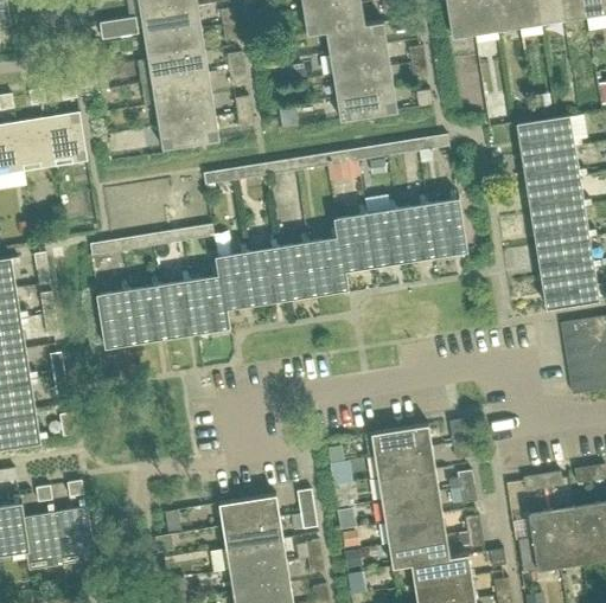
[(0,27),(10,26),(10,25),(5,0),(0,0),(0,27)]
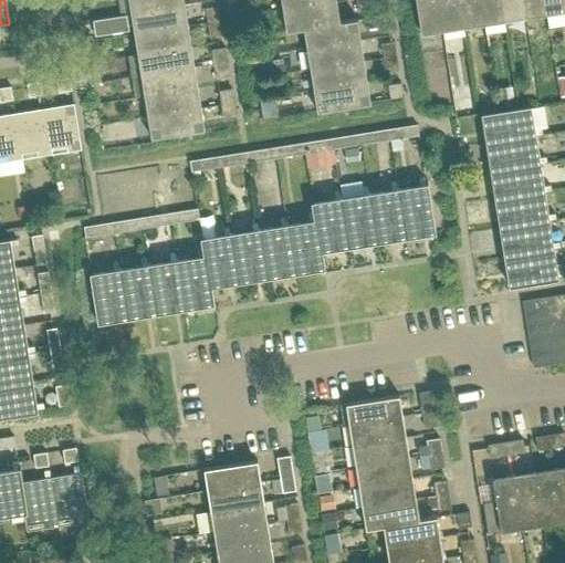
[(127,0),(129,16),(184,7),(181,0),(127,0)]
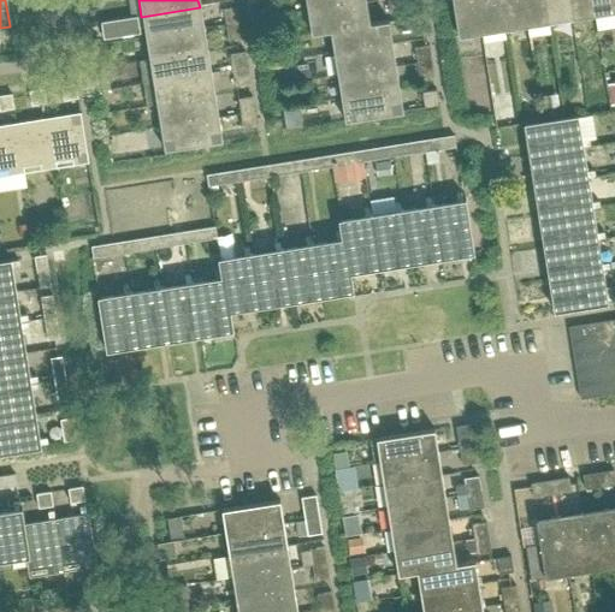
[(303,0),(307,13),(365,4),(364,0),(303,0)]
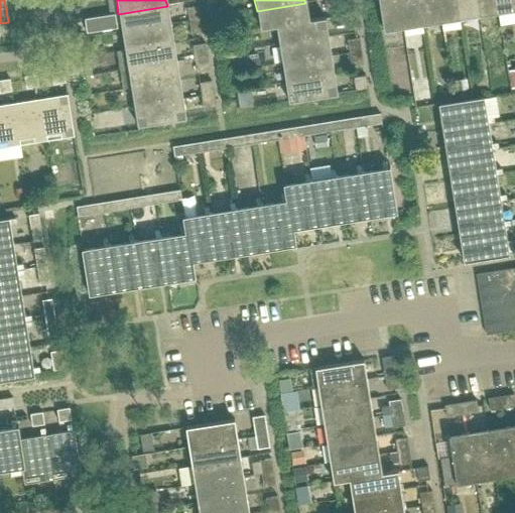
[(335,0),(327,0),(324,1),(326,13),(338,12),(335,0)]
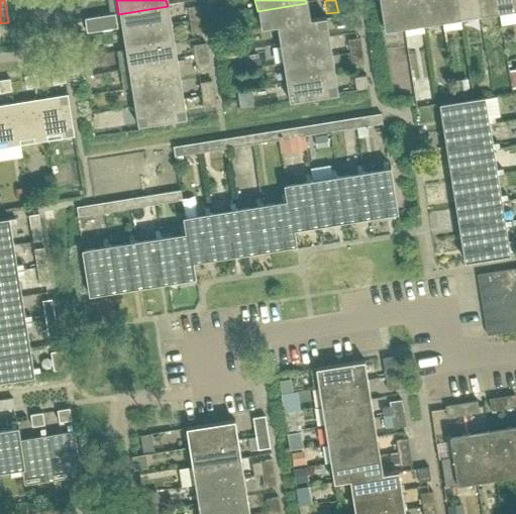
[(378,0),(384,33),(403,29),(398,0),(378,0)]
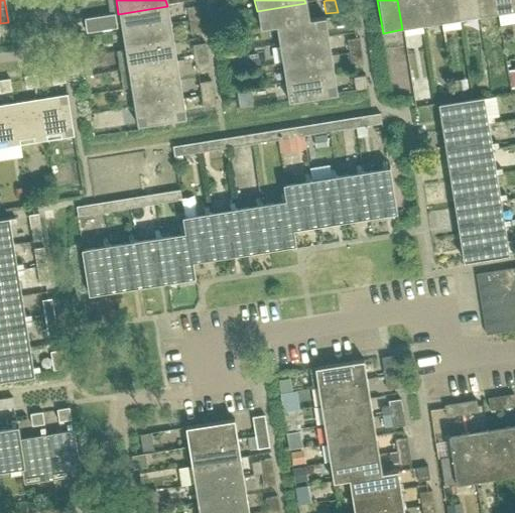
[(397,0),(402,29),(421,26),(416,0),(397,0)]
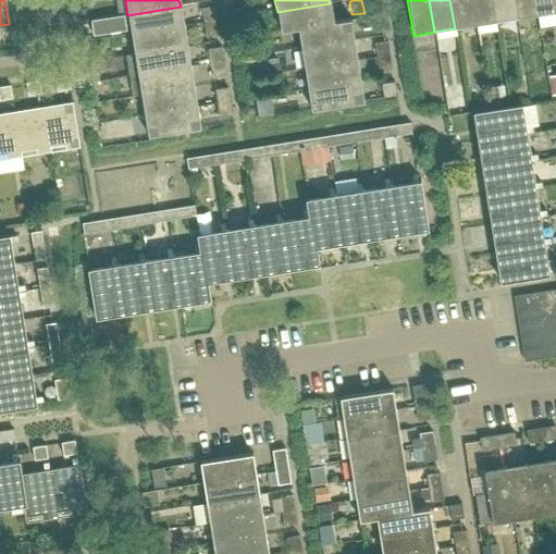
[(449,0),(455,28),(474,25),(470,0),(449,0)]
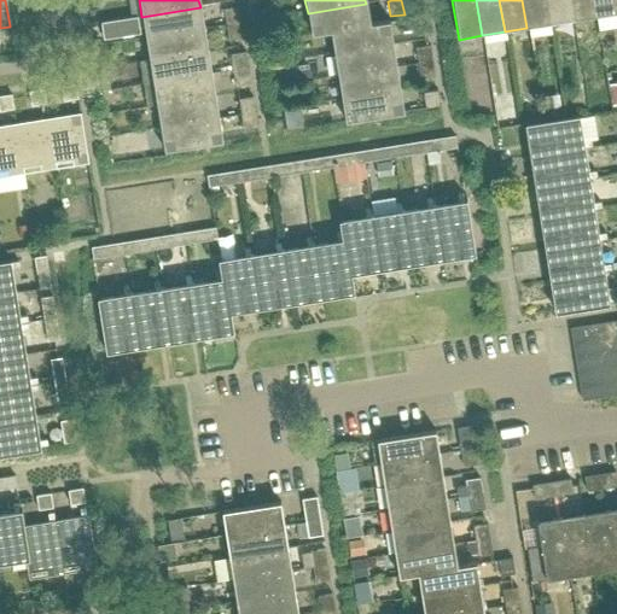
[(522,0),(527,28),(549,24),(545,0),(522,0)]
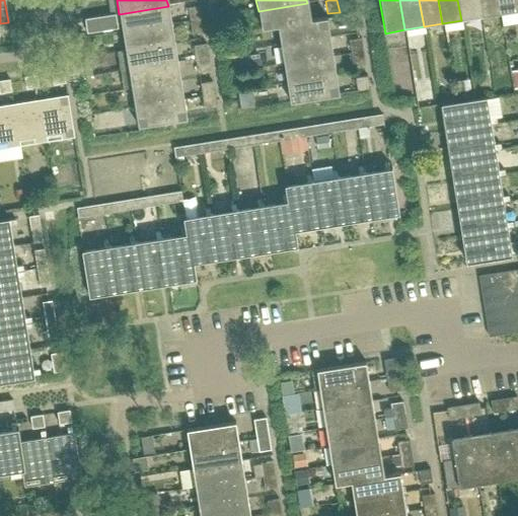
[(457,0),(461,20),(481,17),(476,0),(457,0)]
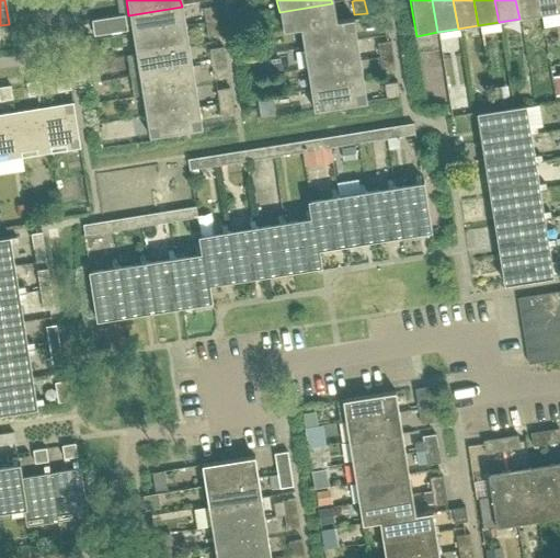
[(515,0),(520,19),(539,15),(537,0),(515,0)]
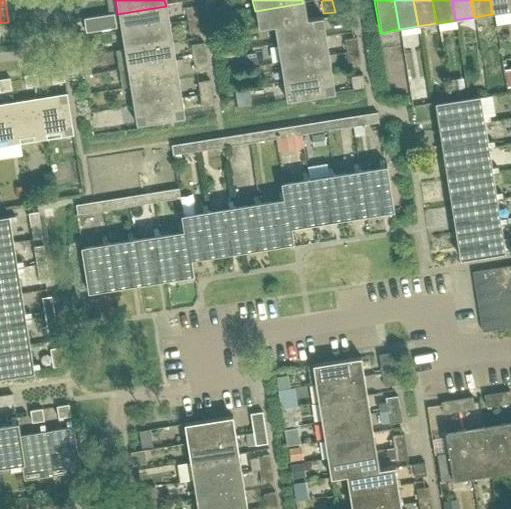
[(490,0),(492,14),(510,11),(509,0),(490,0)]
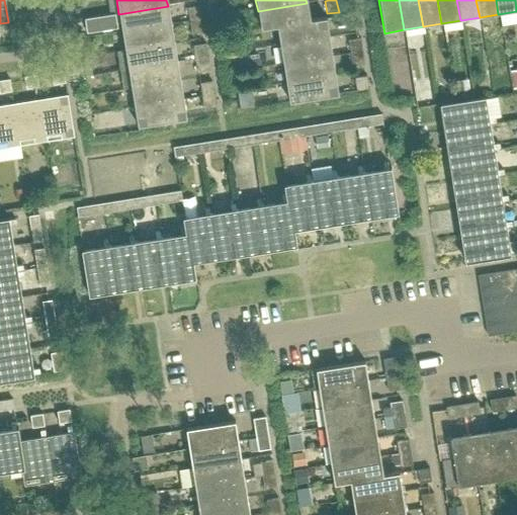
[(310,22),(307,3),(258,11),(261,30),(276,28),(276,27),(310,22)]
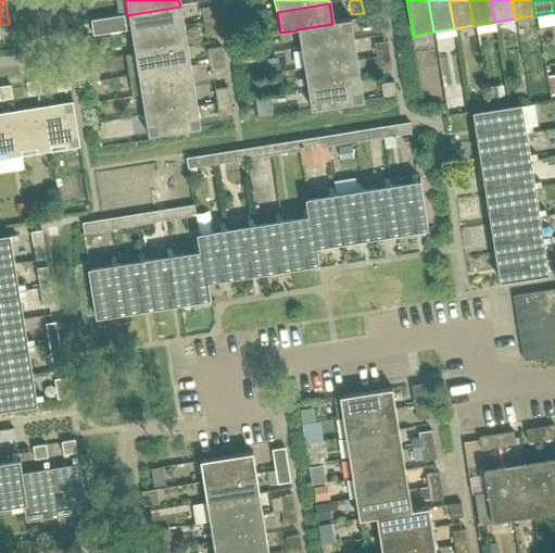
[(127,16),(90,22),(92,37),(125,32),(124,27),(129,26),(130,36),(184,27),(180,7),(127,15),(127,16)]
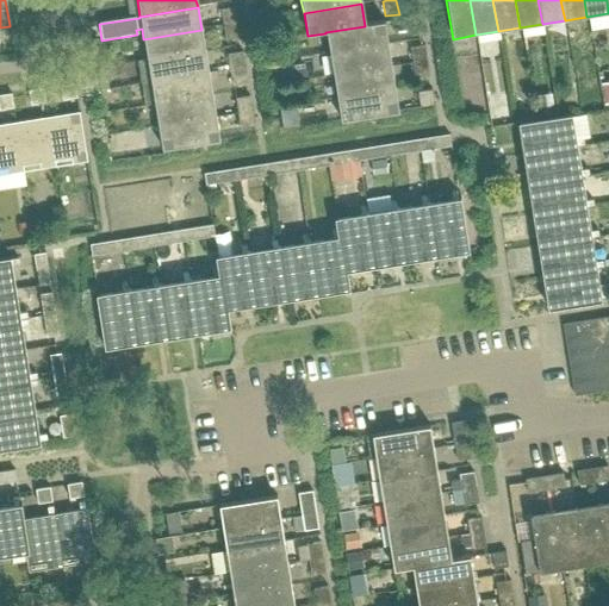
[(222,26),(236,24),(234,8),(219,11),(222,26)]
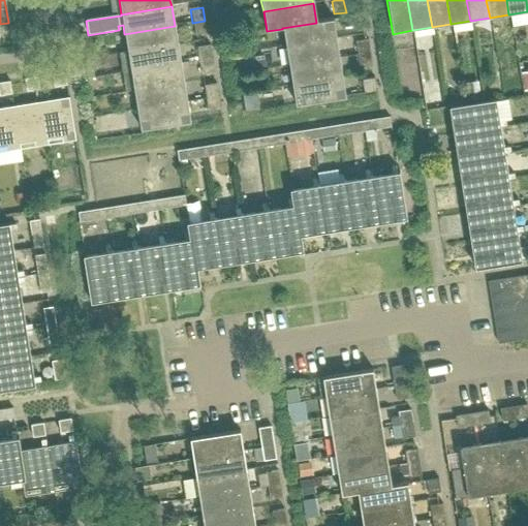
[(352,31),(365,29),(363,16),(350,18),(352,31)]
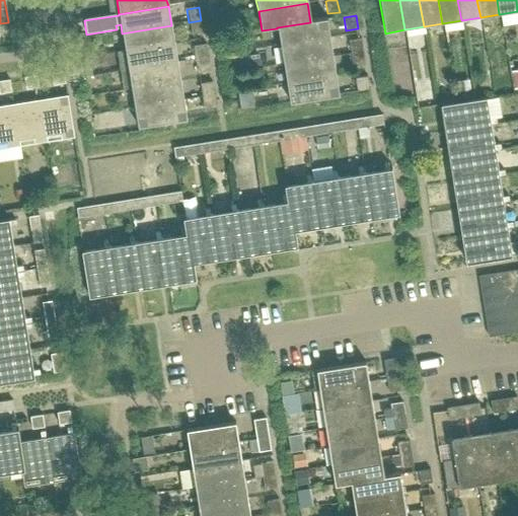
[(280,47),(329,39),(326,19),(310,22),(277,27),(277,28),(280,47)]
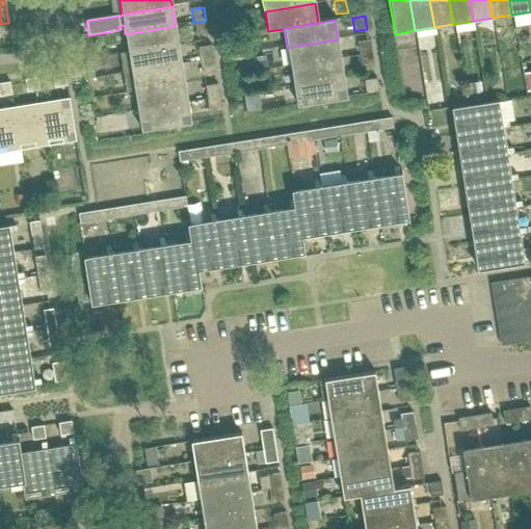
[(206,21),(193,23),(195,36),(208,34),(206,21)]
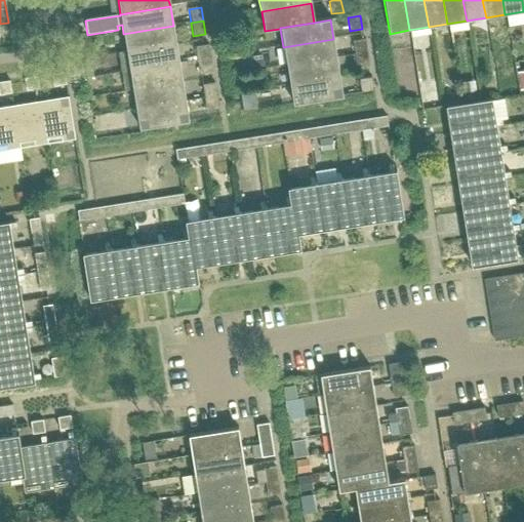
[(126,52),(176,45),(173,26),(123,34),(126,52)]
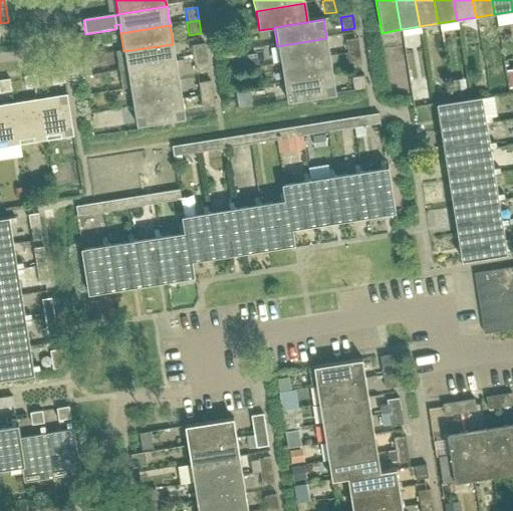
[(280,65),(329,57),(326,38),(277,46),(280,65)]
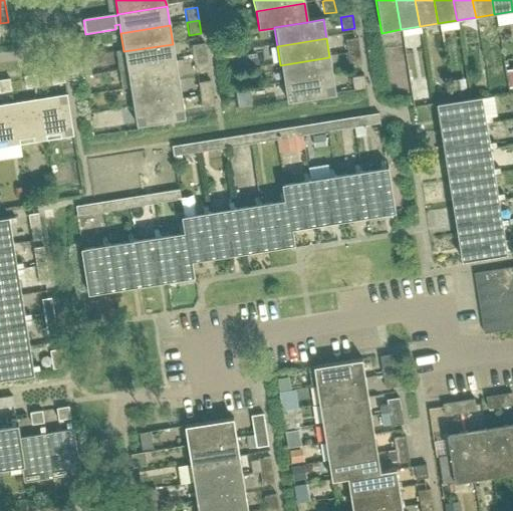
[(346,54),(358,52),(356,40),(344,41),(346,54)]
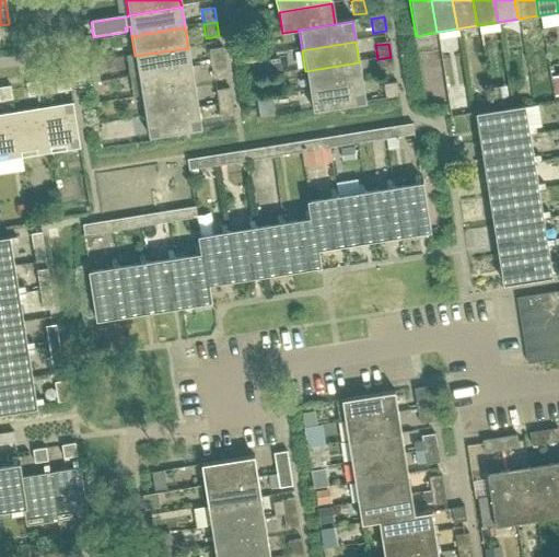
[(138,77),(191,68),(188,48),(135,56),(138,77)]
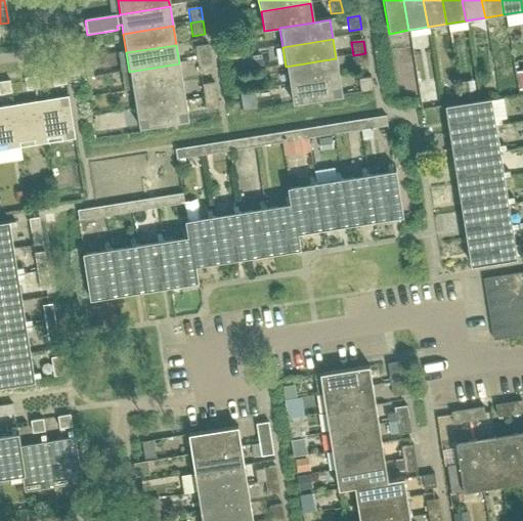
[(197,60),(209,58),(207,46),(194,48),(197,60)]
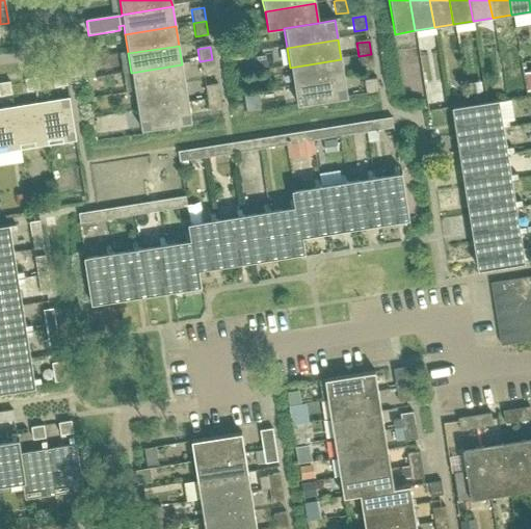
[(371,54),(359,56),(361,70),(373,68),(371,54)]
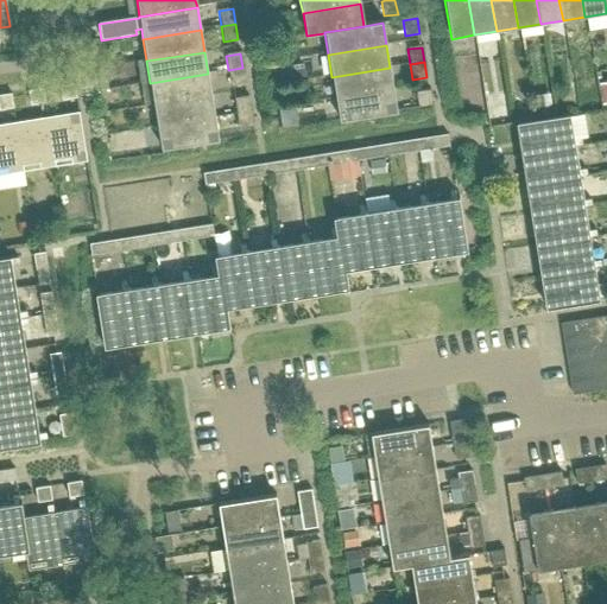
[(242,68),(228,70),(231,86),(245,83),(242,68)]
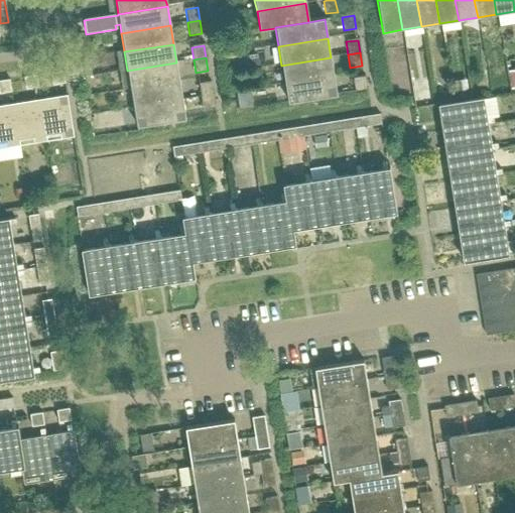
[(284,84),(334,77),(331,57),(281,66),(284,84)]
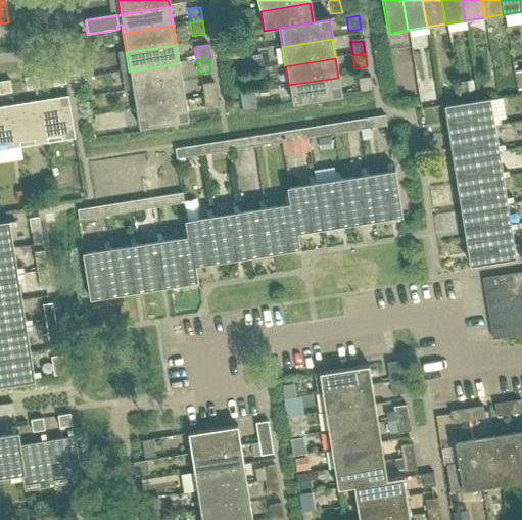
[(132,91),(182,83),(179,63),(129,72),(132,91)]
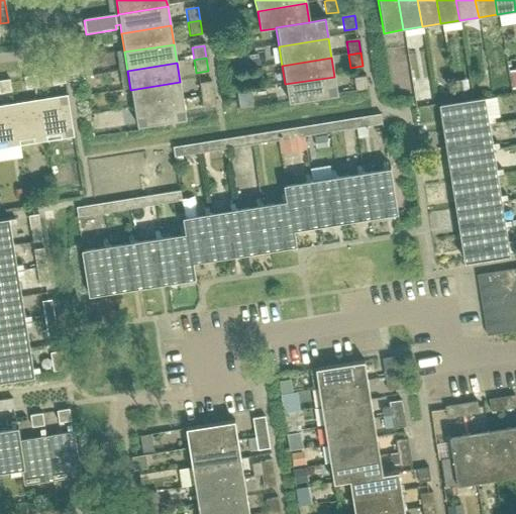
[(53,87),(65,85),(63,73),(50,75),(53,87)]
